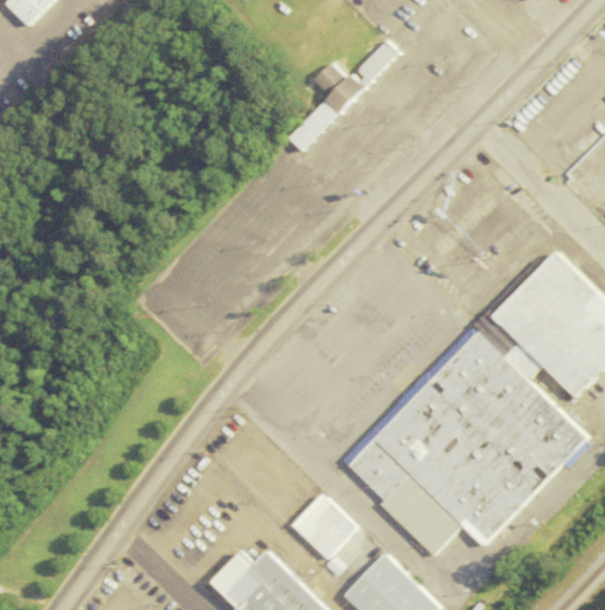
[(48,0),(26,24),(4,4),(8,0),(48,0)]
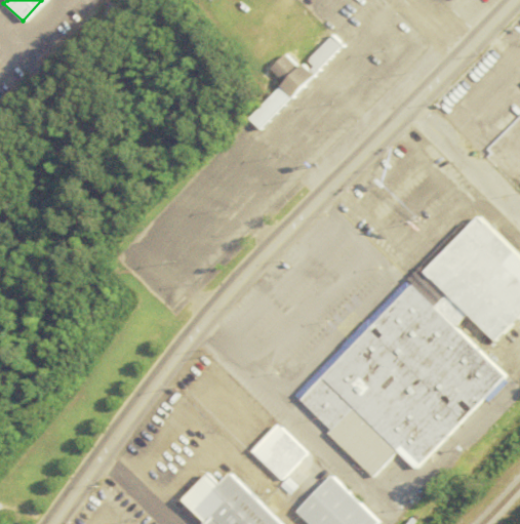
[(313,73),(341,45),(330,34),(302,63),(313,73)]
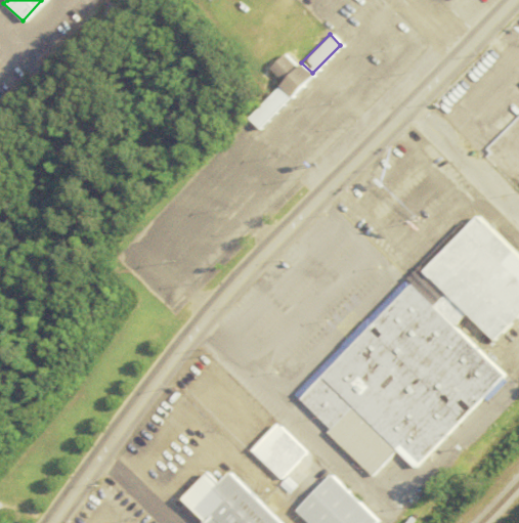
[(282,81),(296,67),(283,53),(268,68),(282,81)]
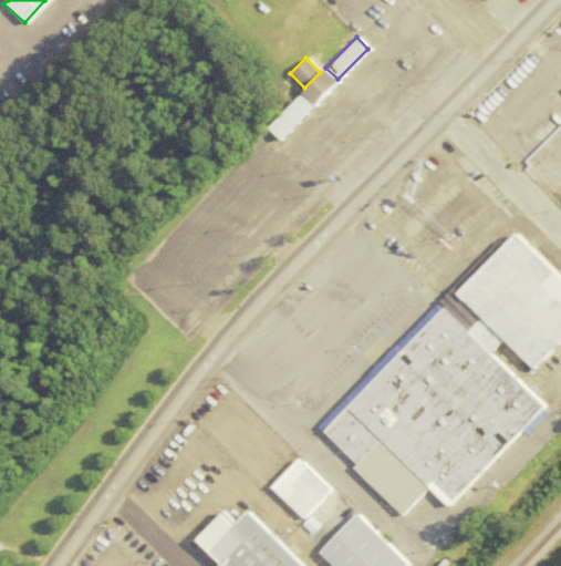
[(282,137),(315,103),(302,91),(270,125),(282,137)]
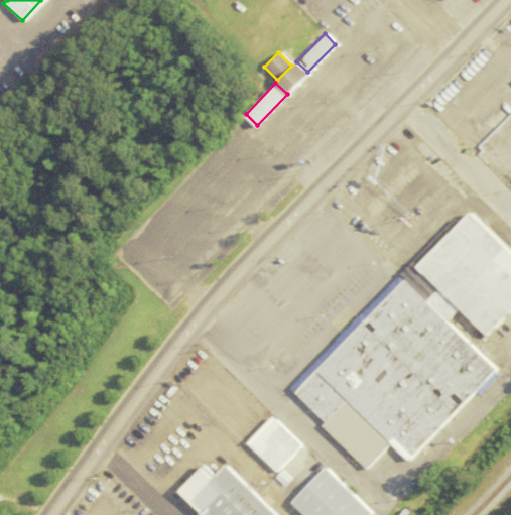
[(502,117),(491,107),(478,122),(488,131),(502,117)]
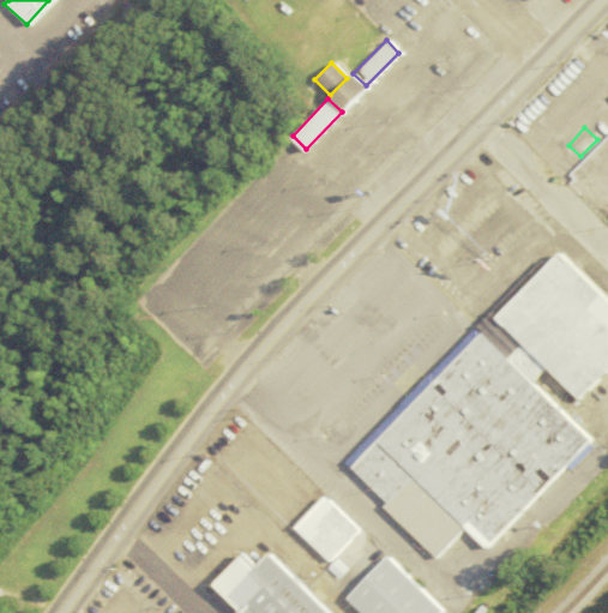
[(607,299),(561,253),(498,317),(579,397),(607,368),(607,299)]
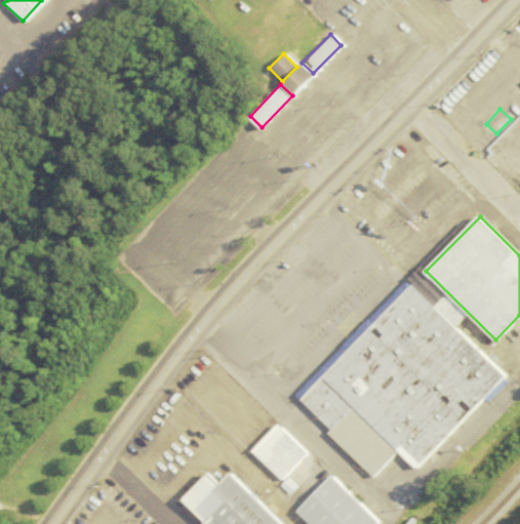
[(413,284),(298,399),(328,429),(324,433),(367,476),(394,449),(412,467),(504,375),(413,284)]
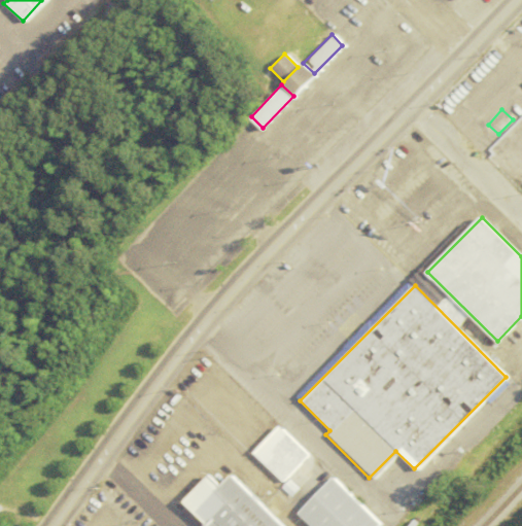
[(249,453),(276,426),(305,454),(277,481),(249,453)]
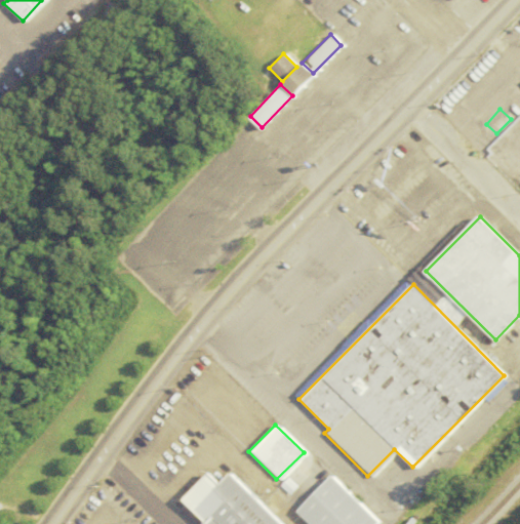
[(204,474),(180,498),(201,520),(197,523),(198,523),(274,523),(225,474),(214,484),(204,474)]
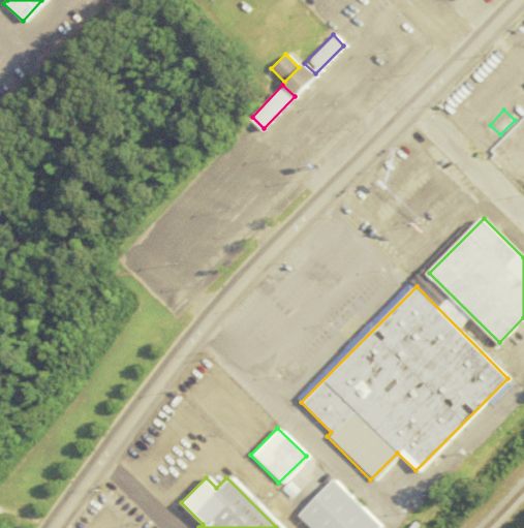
[(309,527),(296,515),(331,478),(379,525),(376,527),(309,527)]
